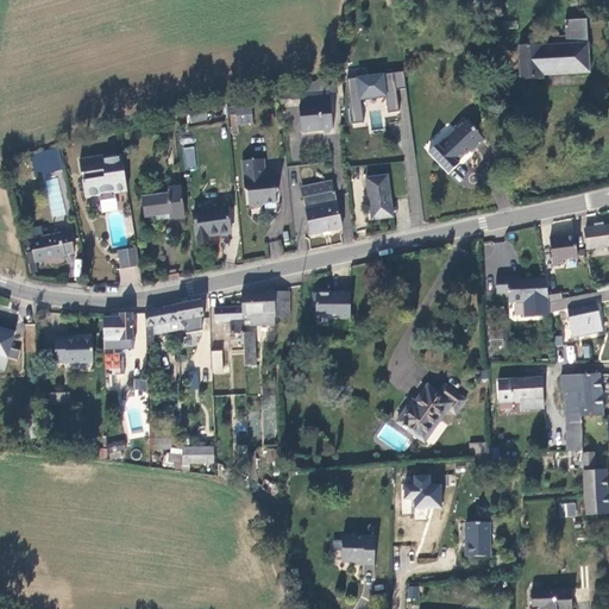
[(552,42),(519,43),(520,76),(544,75),(542,71),(567,70),(567,74),(590,73),(588,24),(565,25),(565,35),(559,35),(559,31),(551,31),(552,42)]
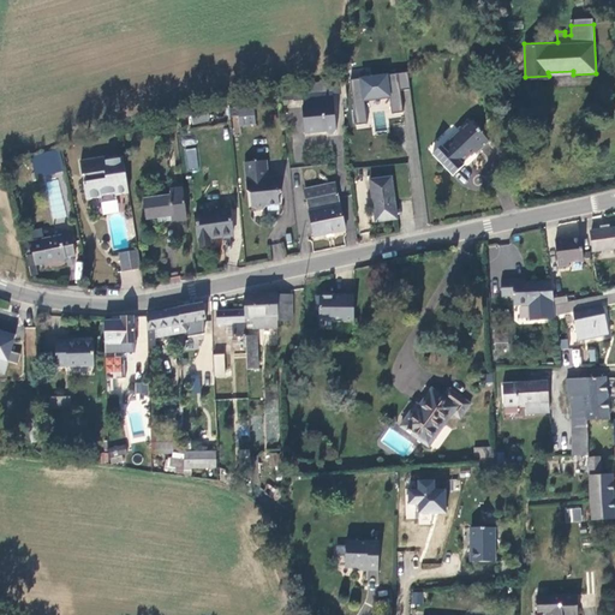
[(407,78),(350,87),(357,131),(368,130),(364,107),(389,102),(392,120),(404,118),(400,97),(410,95),(407,78)]
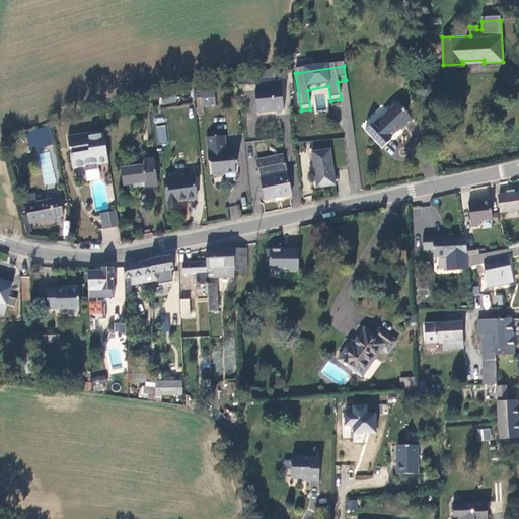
[(250,85),(247,76),(238,79),(240,88),(250,85)]
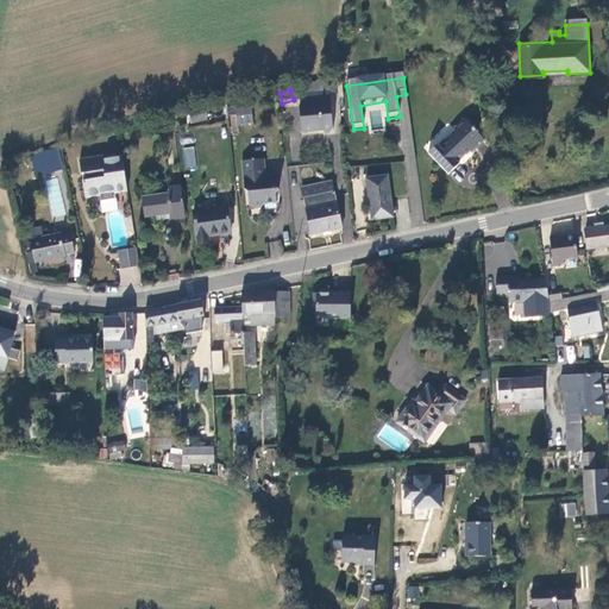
[(333,131),(334,127),(331,90),(301,94),(302,105),(301,105),(303,131),(324,129),(326,131),(333,131)]
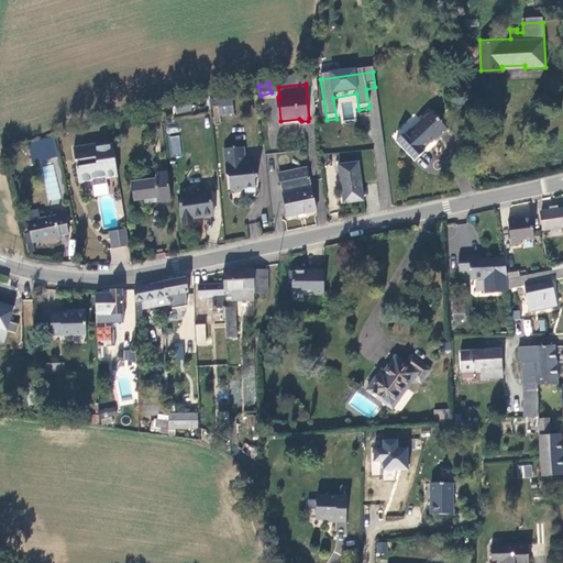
[(235,113),(234,97),(220,98),(221,116),(235,113)]
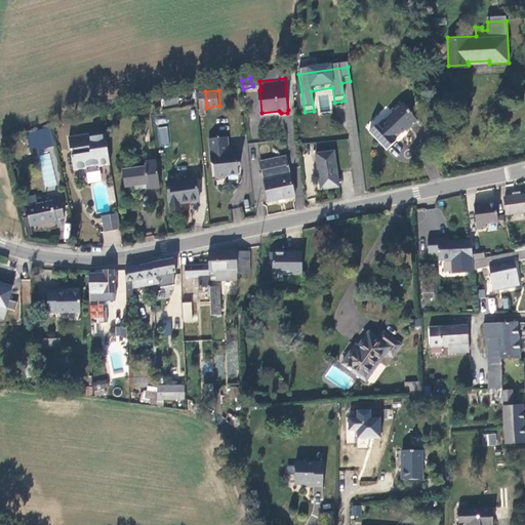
[(182,104),(179,94),(164,97),(166,107),(182,104)]
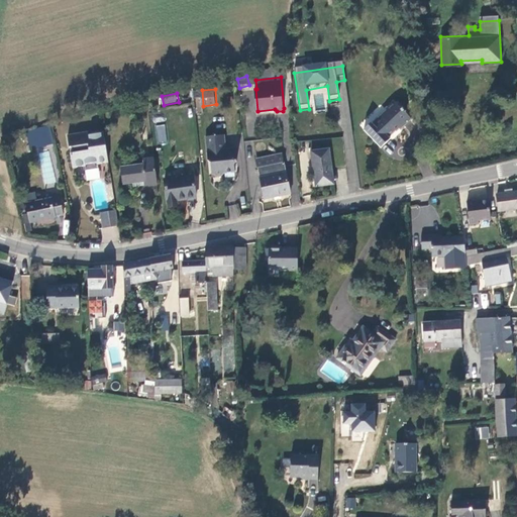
[(371,123),(364,130),(381,146),(390,137),(389,136),(399,125),(401,127),(411,116),(394,99),(385,108),(386,109),(372,124),(371,123)]
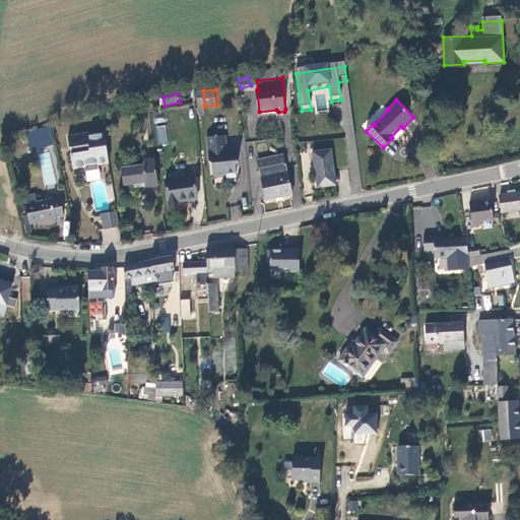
[(166,125),(154,126),(157,145),(168,143),(166,125)]
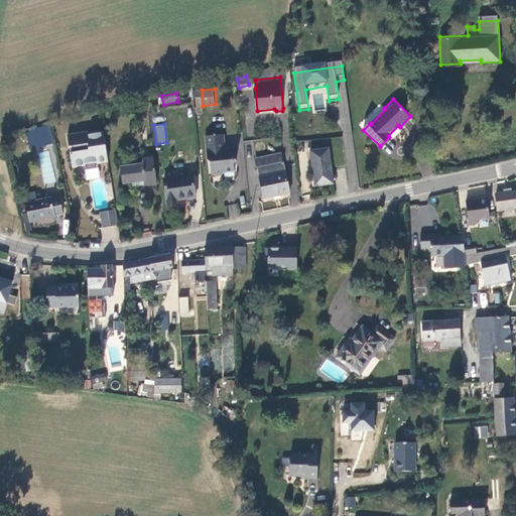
[(54,143),(49,125),(26,132),(30,148),(34,147),(35,149),(54,143)]
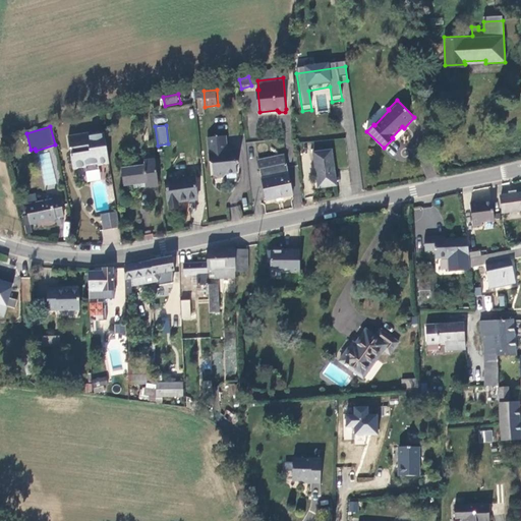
[(110,162),(105,132),(90,135),(89,132),(68,136),(70,148),(72,148),(73,154),(71,154),(74,168),(85,166),(87,171),(100,169),(99,164),(110,162)]
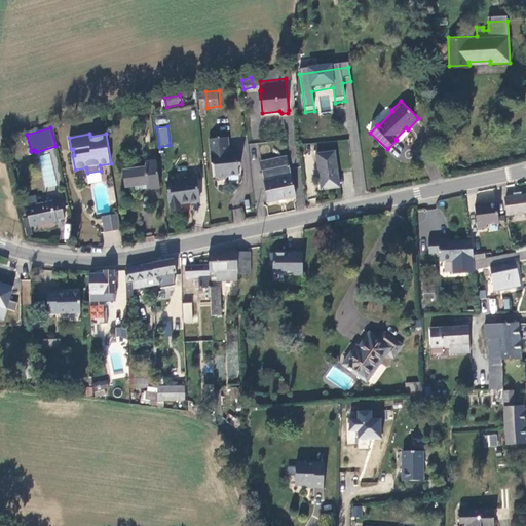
[(227,137),(208,139),(212,161),(215,165),(216,178),(219,177),(223,180),(229,179),(231,177),(241,176),(240,165),(242,165),(240,151),(229,153),(227,137)]
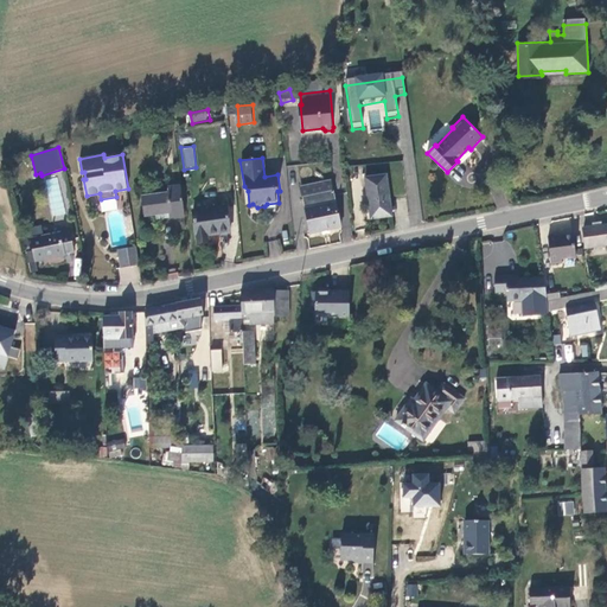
[(61,177),(46,178),(49,215),(63,213),(61,177)]
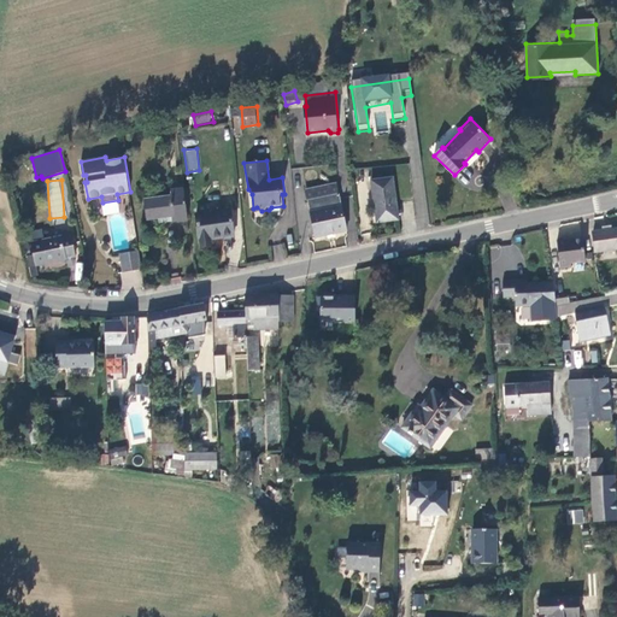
[(370,182),(375,219),(386,218),(386,223),(397,222),(391,180),(370,182)]
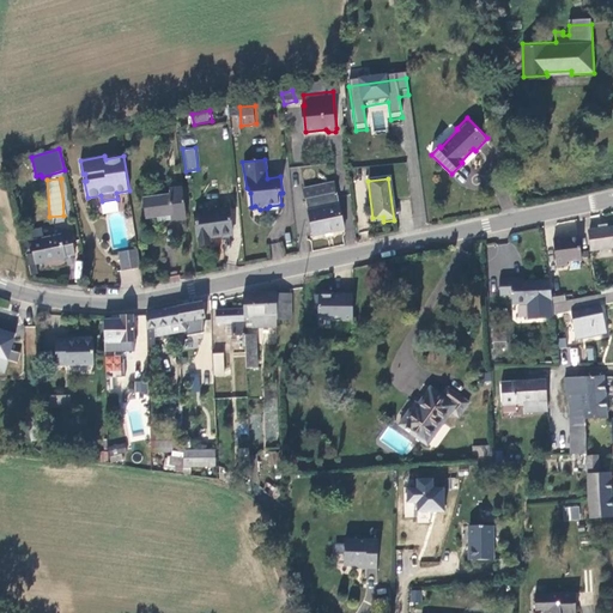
[(334,182),(319,184),(321,194),(335,192),(334,182)]
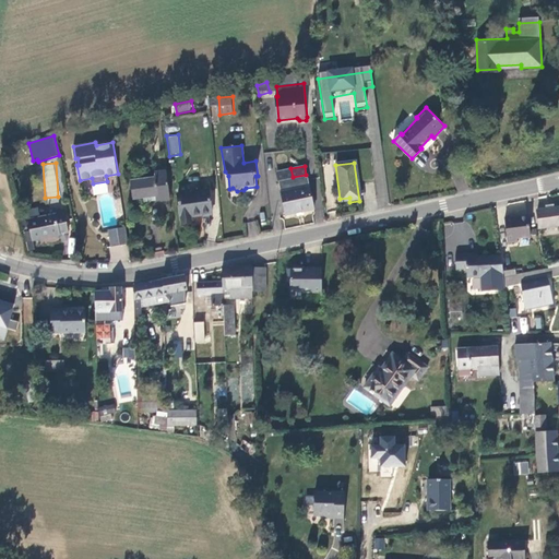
[(159,200),(170,198),(166,168),(155,169),(156,176),(131,179),(134,199),(159,195),(159,200)]
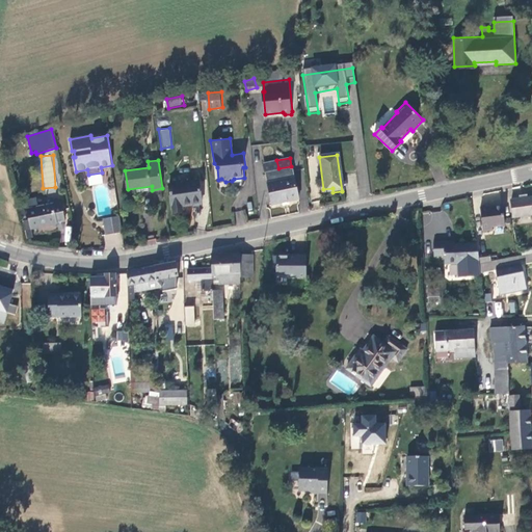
[(298,197),(291,166),(278,168),(276,160),(263,163),(272,204),(298,197)]
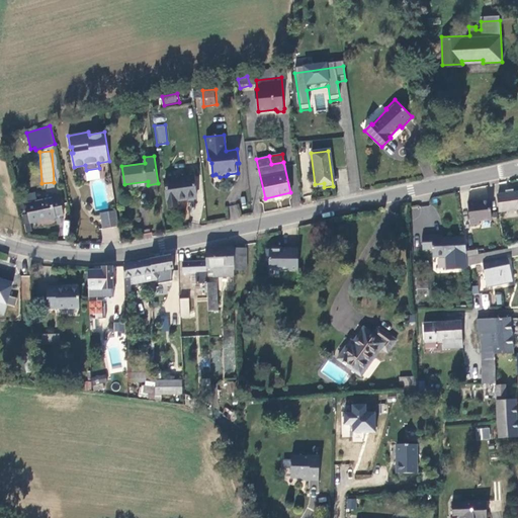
[(196,196),(192,175),(163,180),(168,206),(178,204),(177,199),(196,196)]
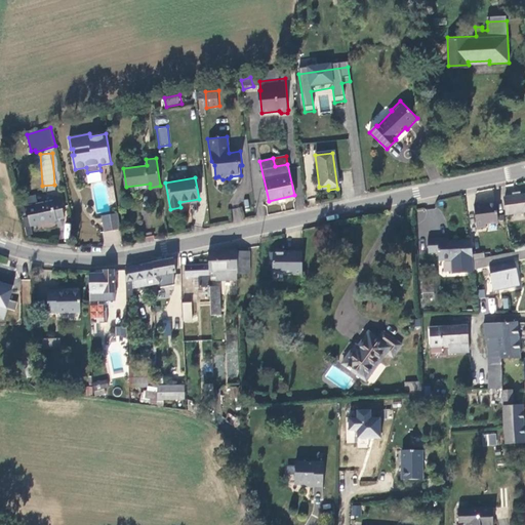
[(524,210),(524,194),(521,195),(520,192),(512,193),(513,197),(505,198),(507,214),(524,210)]
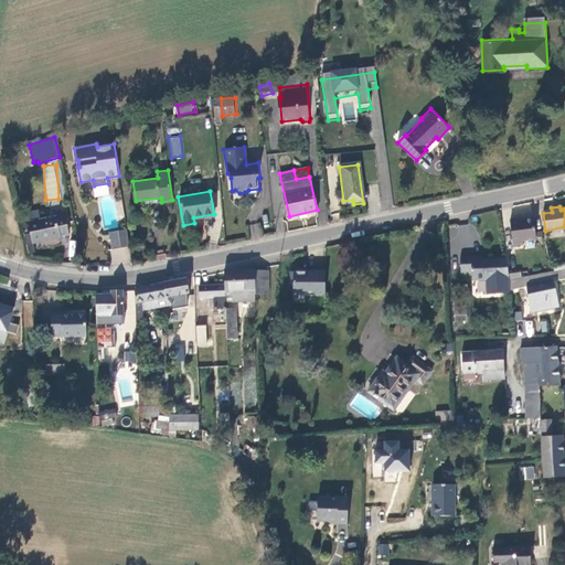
[(27,211),(28,220),(39,219),(39,210),(27,211)]
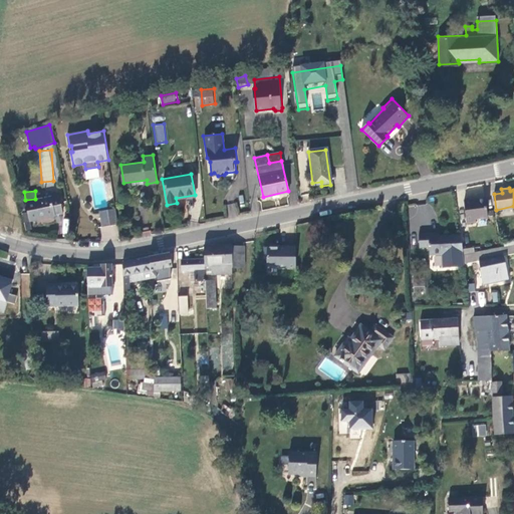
[(61,216),(60,213),(61,212),(57,195),(25,202),(29,218),(39,216),(39,218),(54,214),(55,217),(57,218),(59,218),(61,216)]
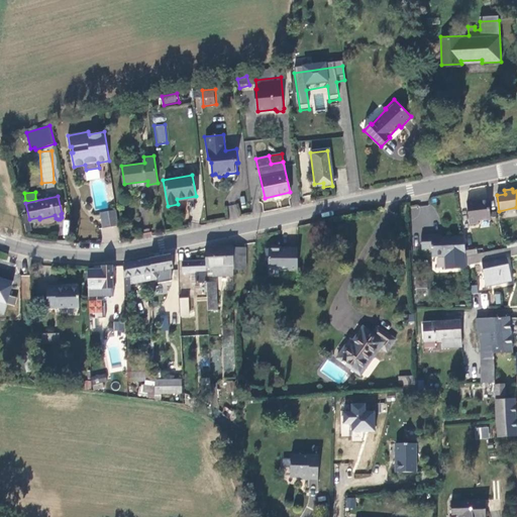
[(476,200),(467,201),(470,223),(479,222),(479,219),(491,217),(488,199),(476,201),(476,200)]
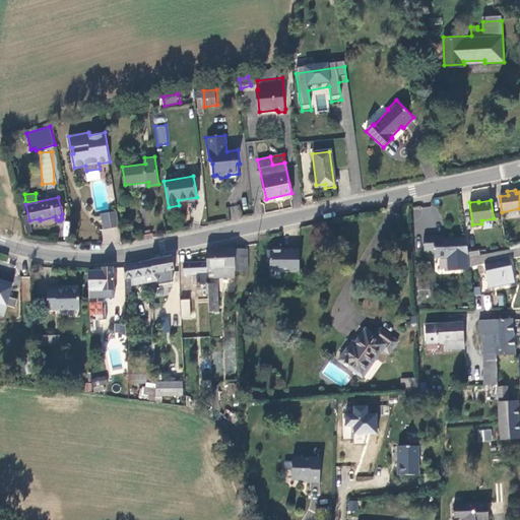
[(241,205),(231,205),(231,218),(241,218),(241,205)]
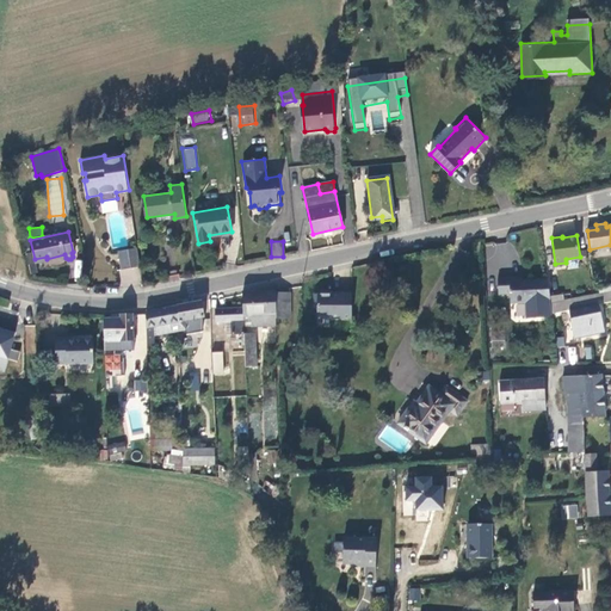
[(140,266),(136,248),(118,252),(122,270),(140,266)]
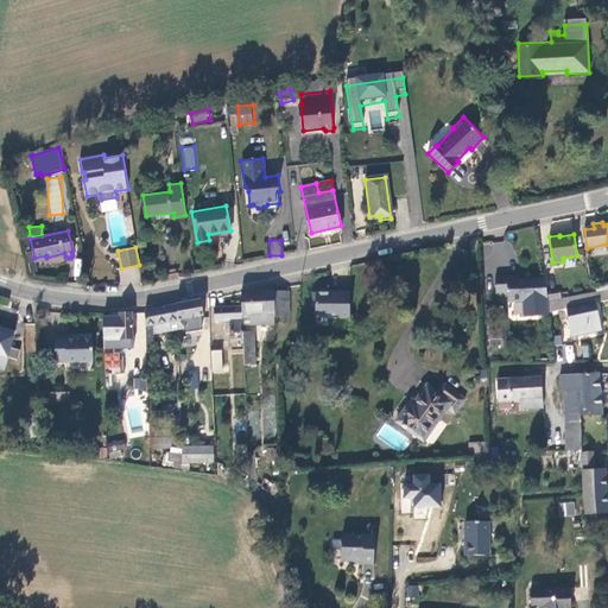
[(507,279),(507,274),(495,276),(496,292),(508,292),(508,299),(524,299),(524,303),(525,316),(550,315),(549,312),(548,296),(545,278),(507,279)]
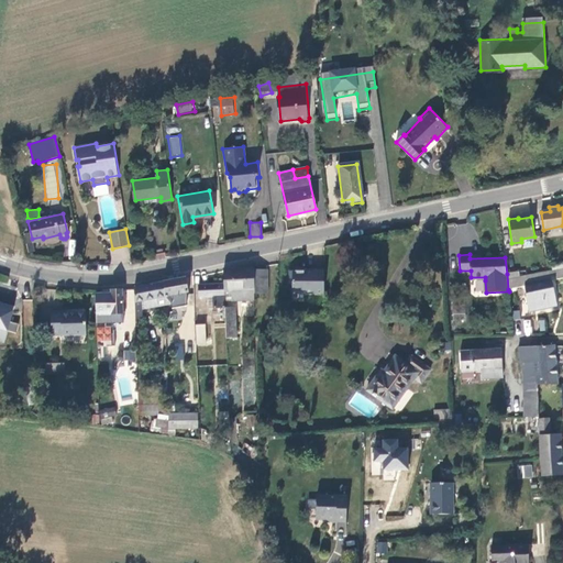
[(562,267),(543,272),(547,283),(552,282),(562,279),(562,267)]
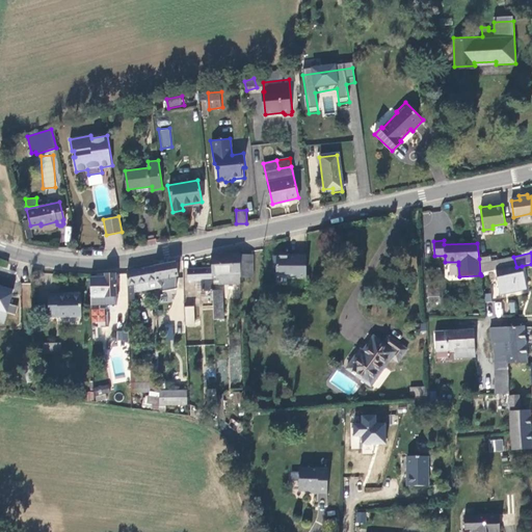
[(240,254),(214,255),(214,268),(214,274),(219,274),(219,284),(241,284),(241,276),(240,255),(240,254)]
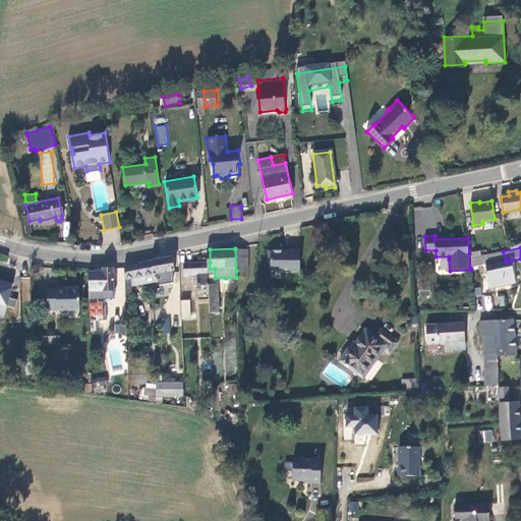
[(247,249),(235,249),(236,271),(248,271),(247,249)]
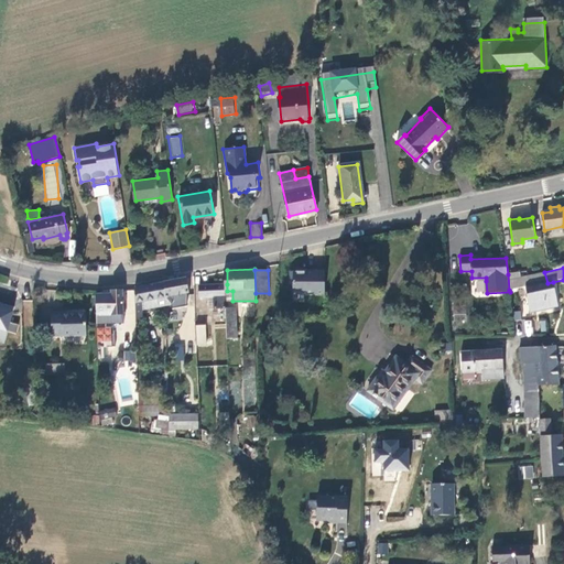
[(304,271),(290,271),(290,282),(293,282),(293,293),(324,293),(324,270),(304,270),(304,271)]
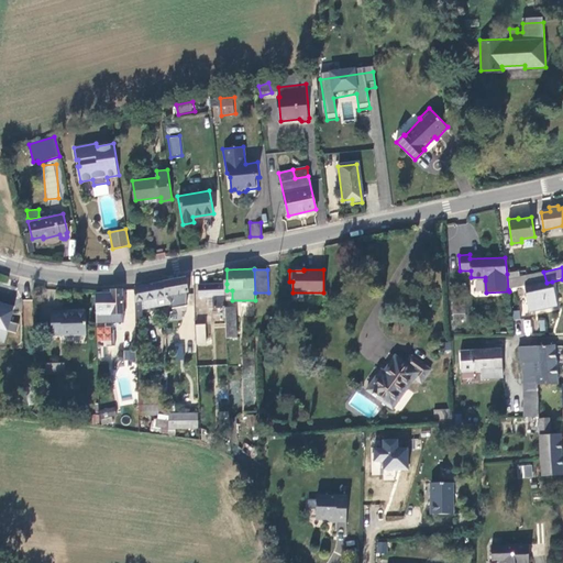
[(521,272),(507,274),(508,289),(526,287),(547,283),(543,272),(521,276),(521,272)]
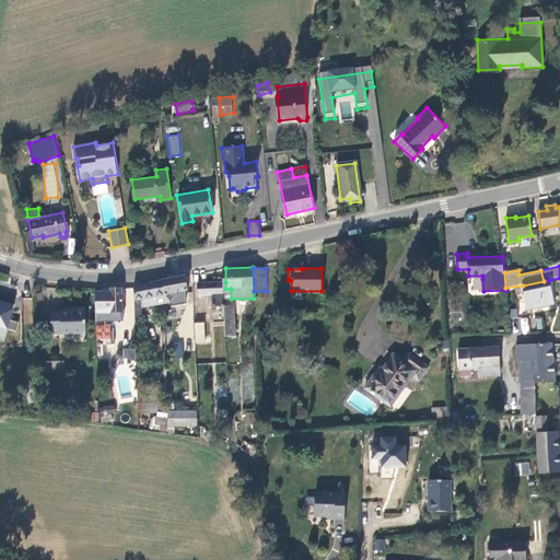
[(184,276),(173,278),(175,291),(176,296),(182,294),(181,291),(186,290),(184,276)]
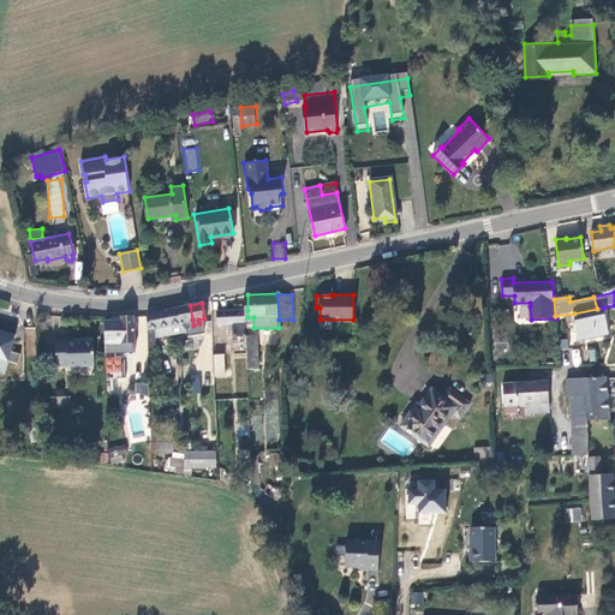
[(180,323),(192,320),(190,305),(179,306),(180,323)]
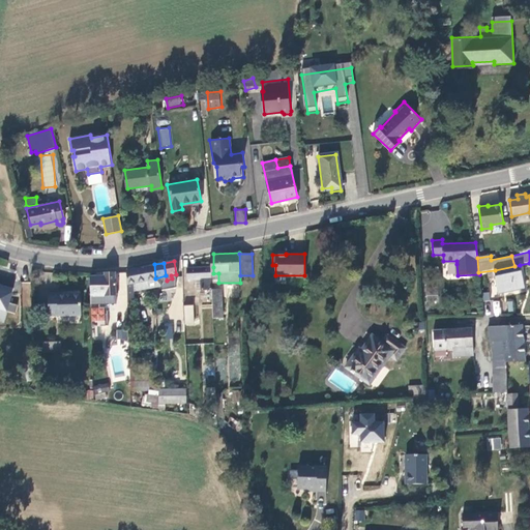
[(154,264),(126,270),(127,297),(134,296),(133,283),(136,282),(137,289),(155,286),(155,278),(154,264)]
